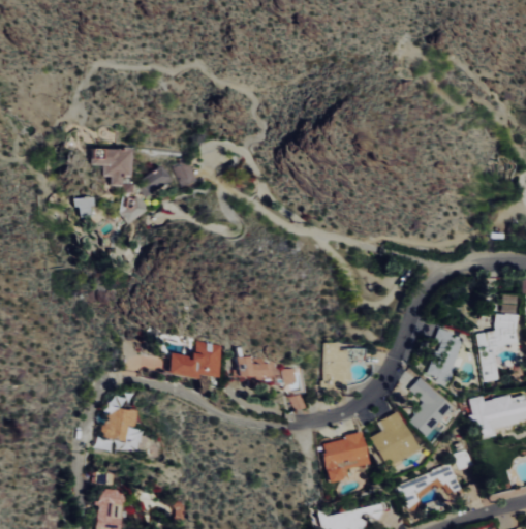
[(100,149),(115,149),(128,150),(127,177),(119,177),(119,186),(107,185),(107,177),(100,177),(101,165),(87,165),(88,158),(99,159),(100,149)]
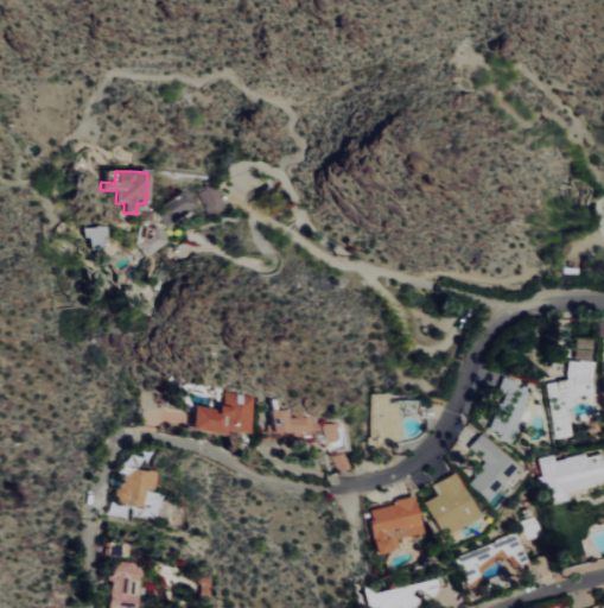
[(159,211),(192,185),(203,200),(170,226),(159,211)]
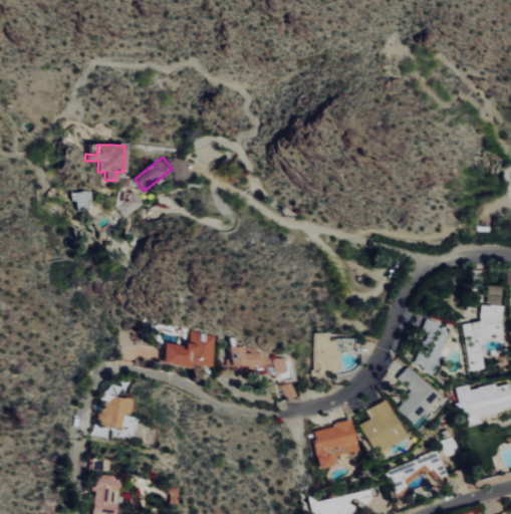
[(176,161),(182,181),(196,177),(190,157),(176,161)]
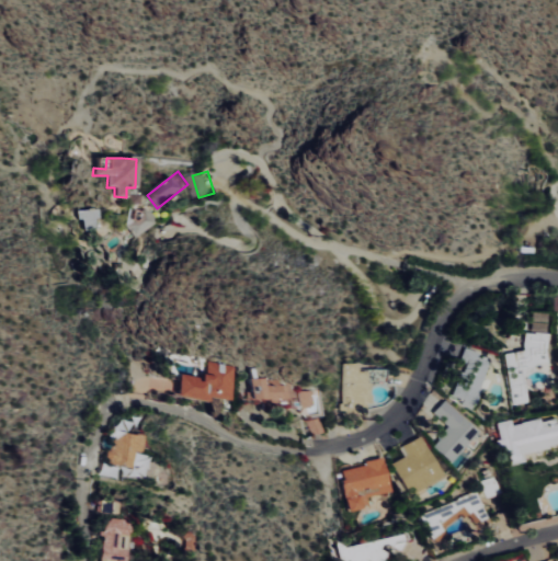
[(140,193),(141,205),(129,205),(128,194),(140,193)]
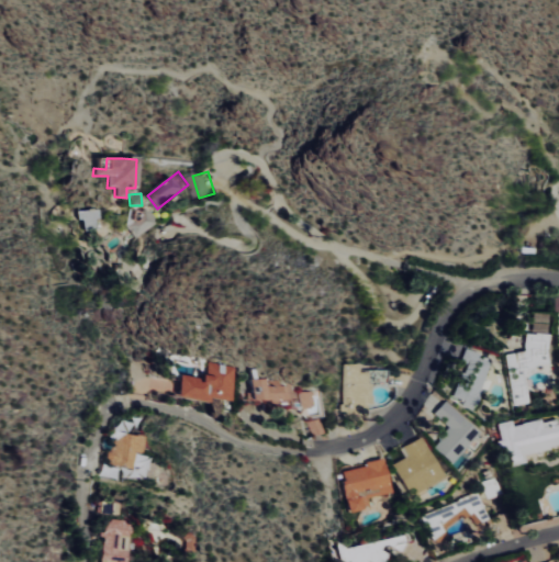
[(77,211),(99,210),(100,217),(96,218),(97,229),(85,231),(82,220),(78,220),(77,211)]
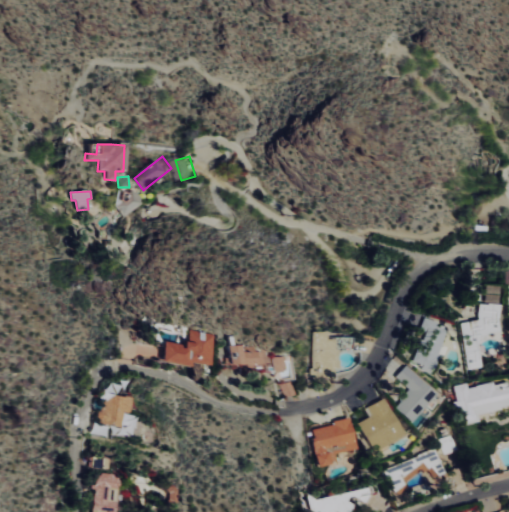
[(143,200),(123,217),(114,208),(135,191),(143,200)]
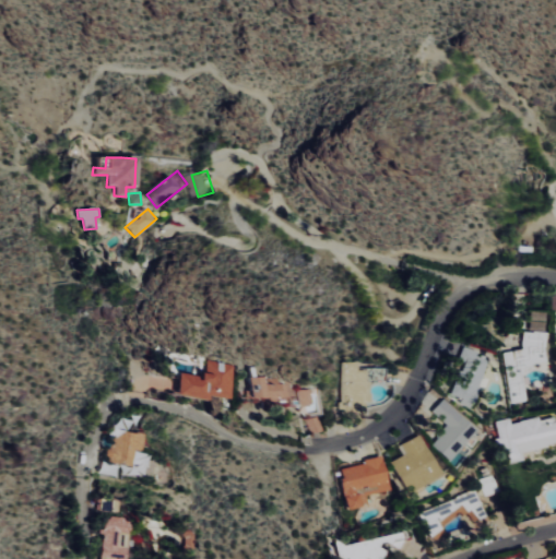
[(511,393),(504,353),(523,349),(524,332),(534,332),(534,330),(549,330),(546,351),(548,361),(522,367),(525,389),(522,389),(523,392),(511,393)]
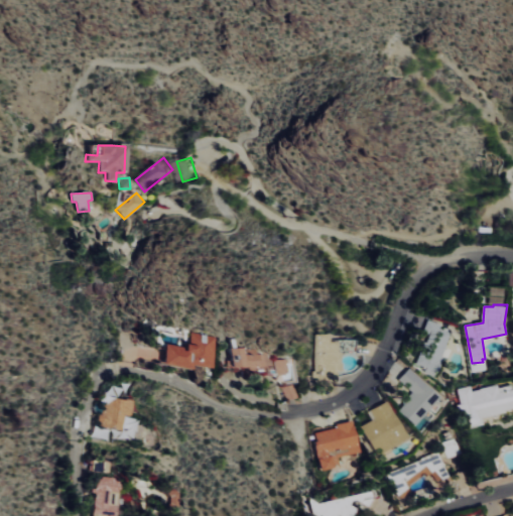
[(429,317),(455,327),(438,374),(416,366),(424,344),(420,343),(429,317)]
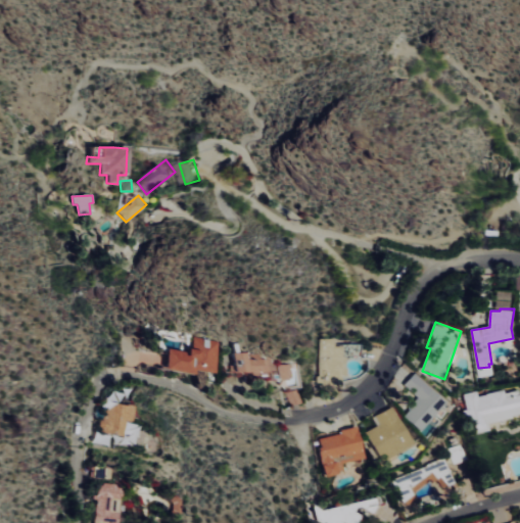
[(214,374),(193,370),(193,374),(163,368),(169,348),(187,351),(188,348),(193,349),(196,336),(220,341),(214,374)]
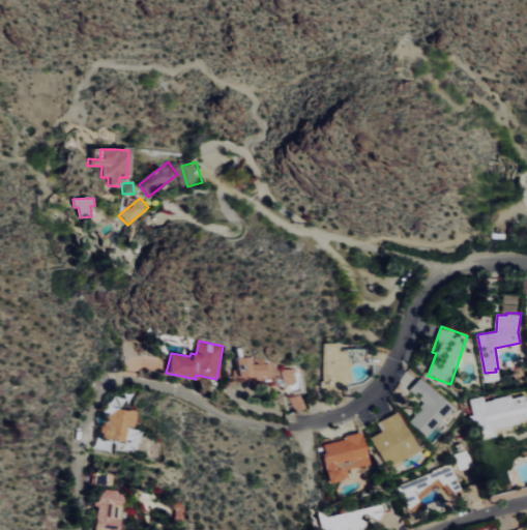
[(326,343),(343,343),(343,351),(352,351),(352,352),(362,352),(362,361),(353,361),(353,372),(355,372),(355,381),(347,381),(347,392),(329,392),(329,389),(323,389),(323,382),(326,382),(326,343)]
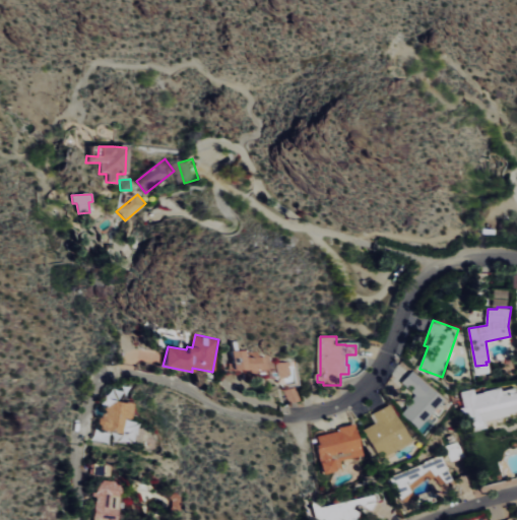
[(239,341),(239,350),(247,350),(247,358),(250,358),(250,351),(259,351),(259,356),(261,356),(261,358),(266,358),(271,358),(276,363),(286,363),(286,377),(275,377),(275,372),(273,371),(271,372),(272,375),(247,377),(247,370),(232,371),(232,369),(230,369),(230,363),(234,363),(233,350),(235,350),(235,341),(239,341)]
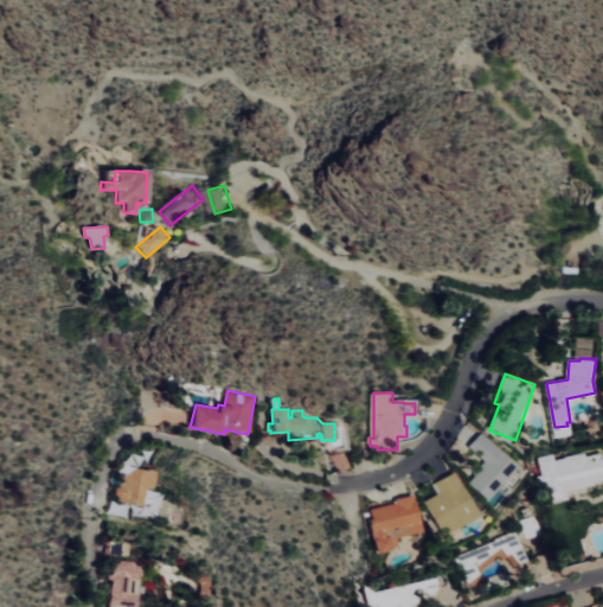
[(444,416),(446,404),(423,403),(423,416),(444,416)]
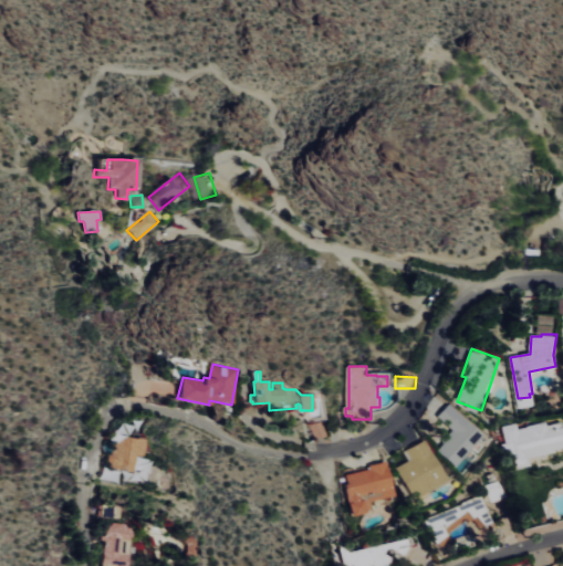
[(436,418),(449,404),(485,435),(457,467),(438,451),(442,446),(440,443),(451,431),(436,418)]
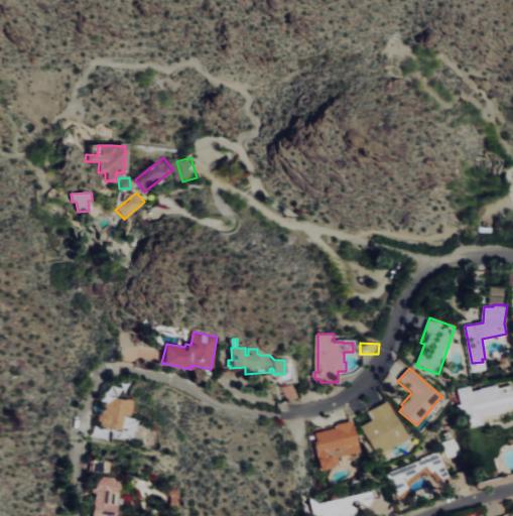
[(295,383),(299,399),(286,404),(281,386),(295,383)]
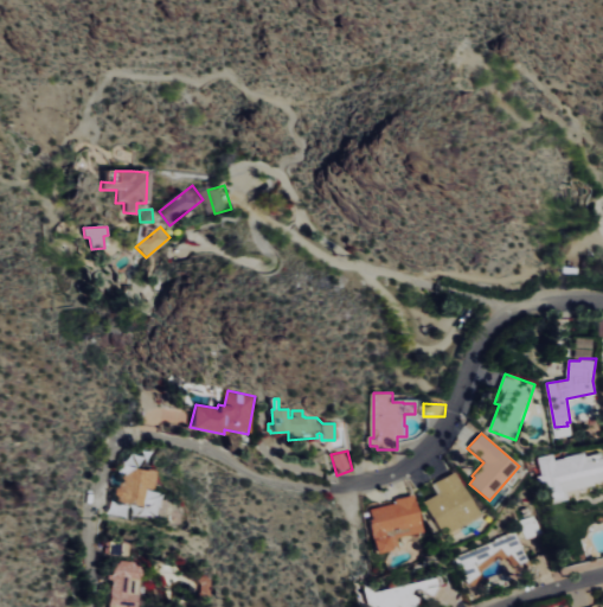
[(538,458),(553,454),(556,460),(565,458),(565,457),(585,452),(587,455),(602,452),(602,478),(595,481),(595,483),(568,490),(569,498),(545,505),(538,477),(543,475),(538,458)]
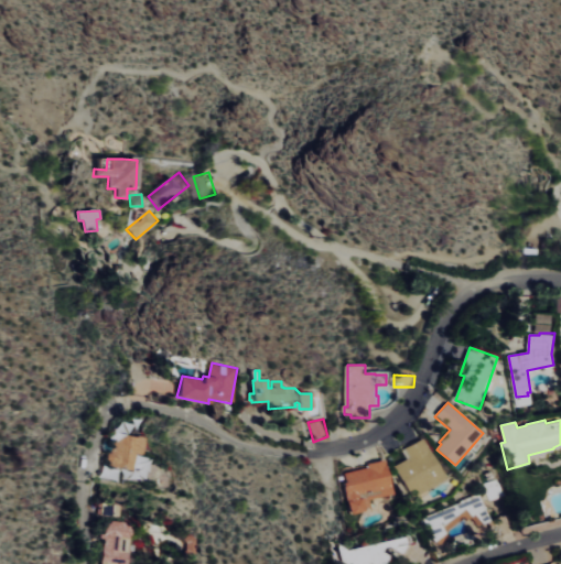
[(144,436),(140,457),(135,455),(131,470),(120,468),(108,466),(106,456),(107,453),(116,454),(116,452),(114,452),(115,436),(122,437),(123,435),(137,437),(137,435),(144,436)]
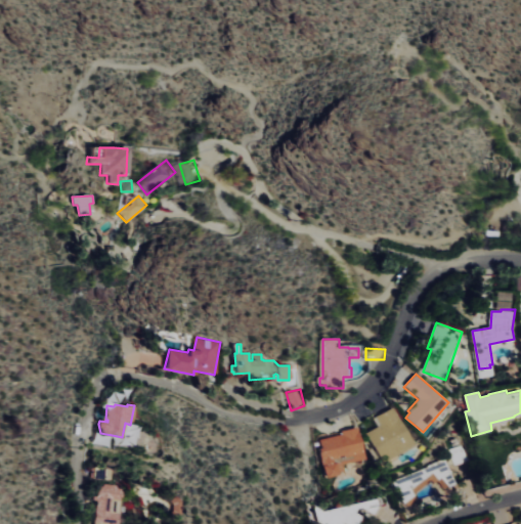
[(376,417),(393,406),(416,443),(385,462),(367,432),(381,425),(376,417)]
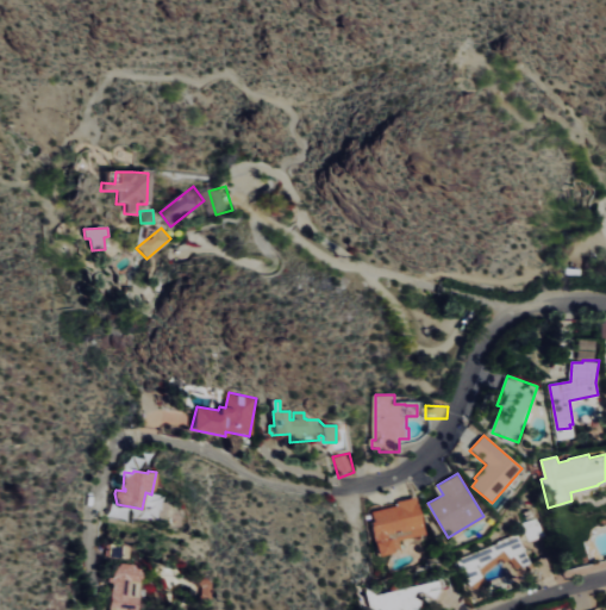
[(366,514),(394,506),(393,503),(411,498),(413,504),(416,503),(424,534),(395,541),(398,551),(376,556),(366,514)]
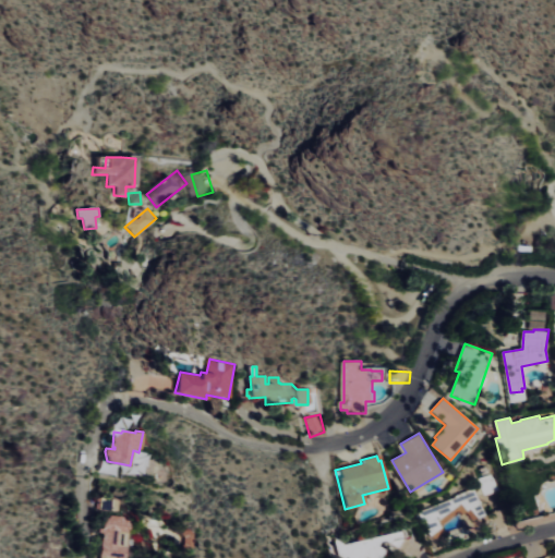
[(494,476),(499,486),(486,494),(481,484),(494,476)]
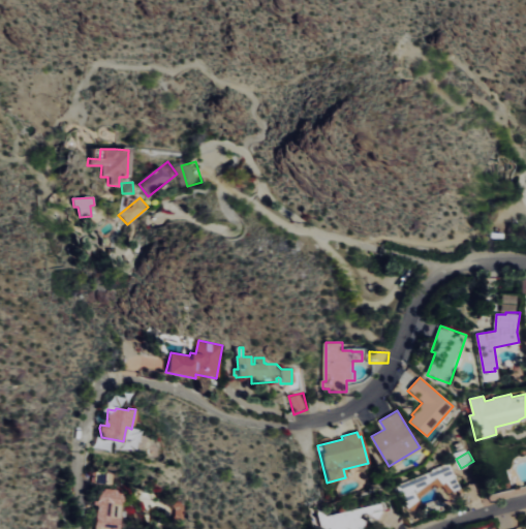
[(395,489),(452,462),(464,487),(449,494),(444,485),(424,494),(425,497),(404,507),(395,489)]
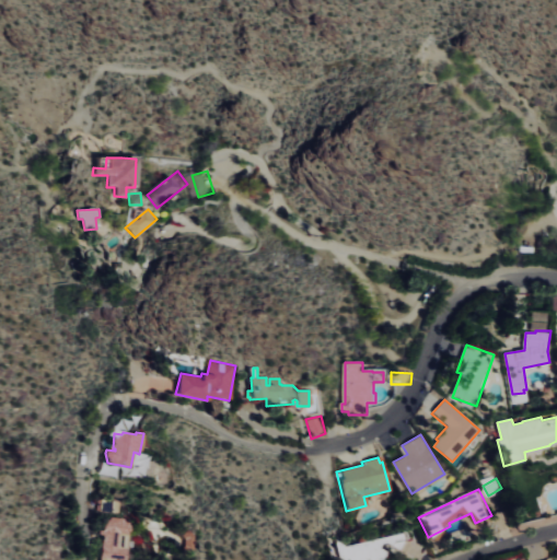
[(97,501),(101,501),(101,499),(119,499),(119,512),(101,512),(101,511),(97,511),(97,501)]
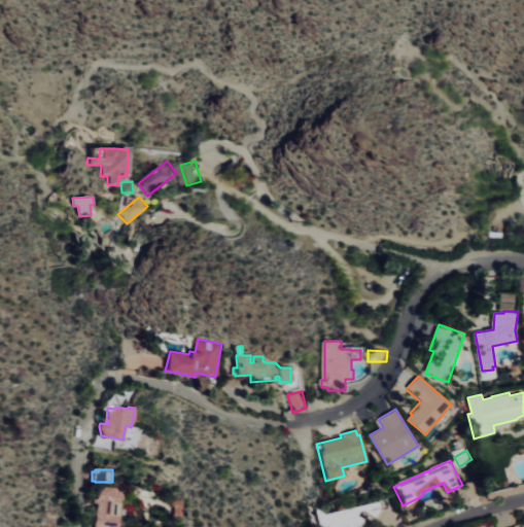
[(104,486),(116,487),(116,489),(121,489),(121,493),(124,493),(124,499),(120,499),(118,526),(95,525),(95,517),(98,517),(99,495),(98,495),(98,488),(104,488),(104,486)]
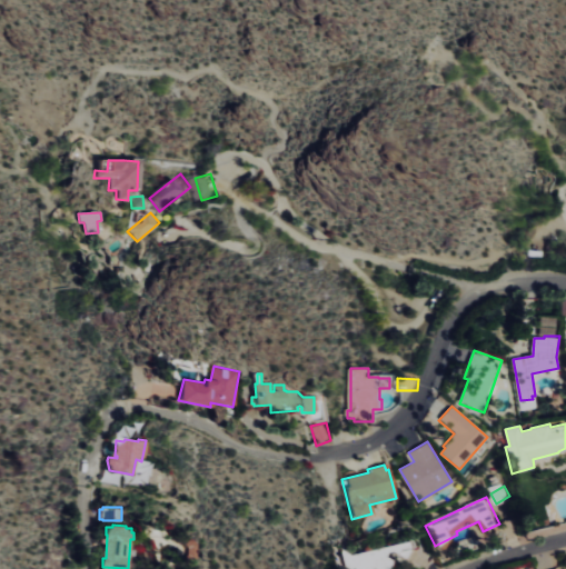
[(351,557),(411,541),(414,552),(411,553),(408,560),(398,555),(394,562),(387,559),(389,568),(346,568),(345,568),(341,552),(351,557)]
